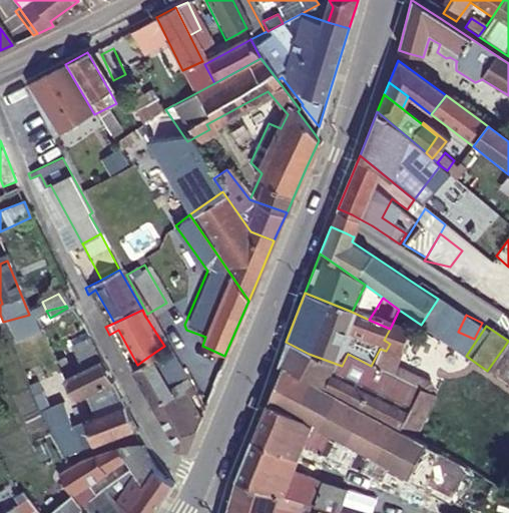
[(70,348),(72,351),(90,341),(89,338),(70,348)]
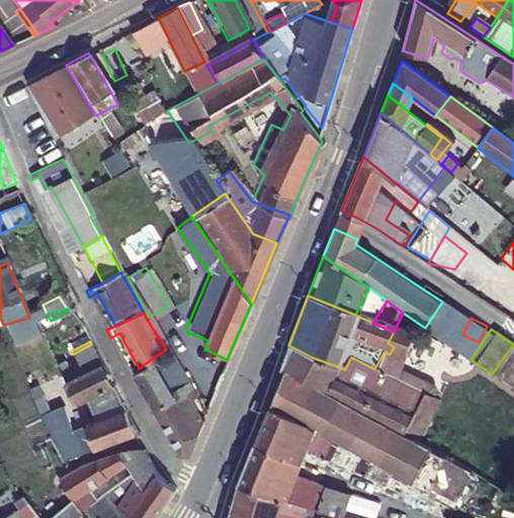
[(80,399),(111,384),(91,344),(73,354),(82,372),(68,376),(60,360),(52,364),(72,403),(80,399)]
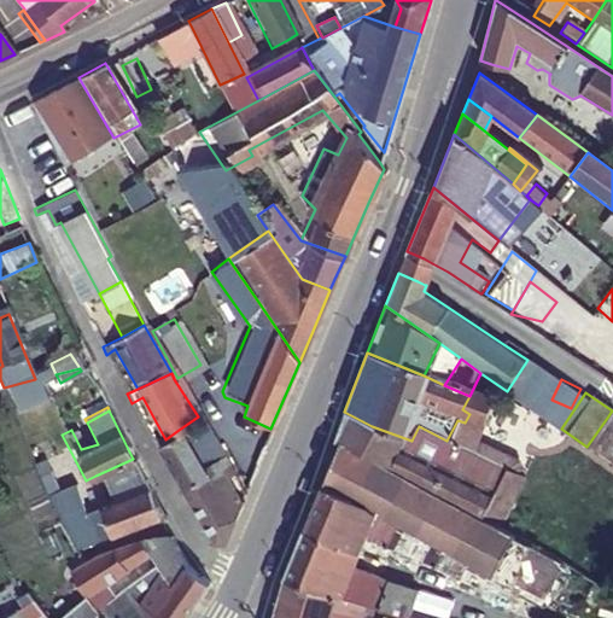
[(374,437),(398,450),(438,471),(443,474),(490,500),(497,487),(456,465),(438,455),(412,441),(372,426),(344,412),(342,419),(374,437)]
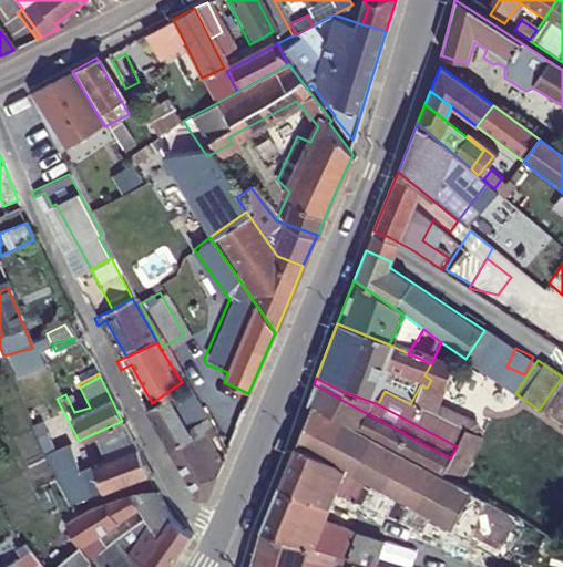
[(562,387),(558,383),(539,410),(553,420),(562,405),(562,387)]
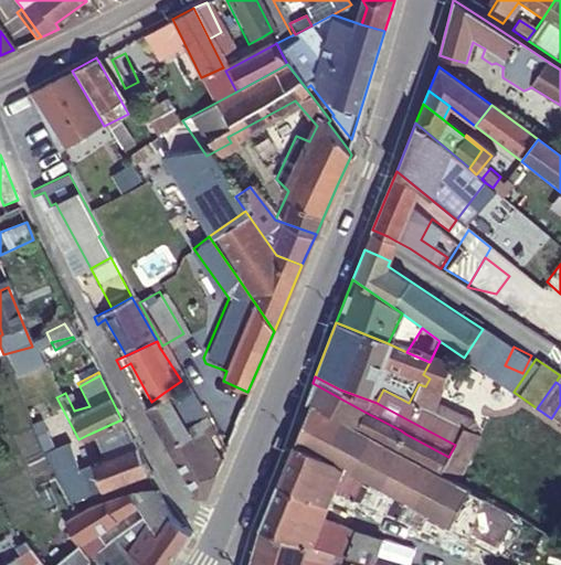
[(305,404),(308,406),(353,432),(364,412),(342,400),(313,383),(305,404)]
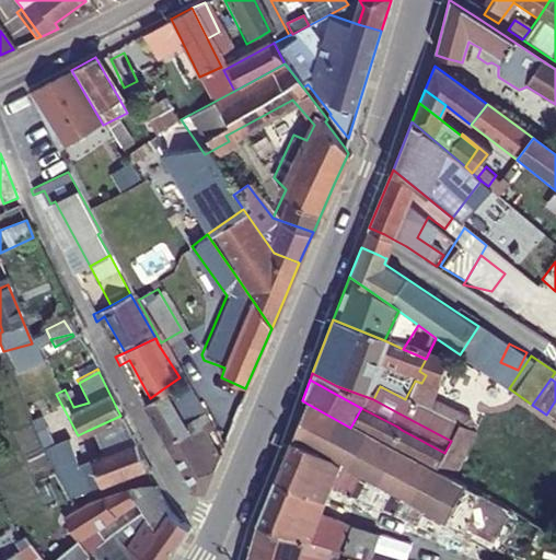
[(380,386),(373,399),(397,412),(405,399),(380,386)]
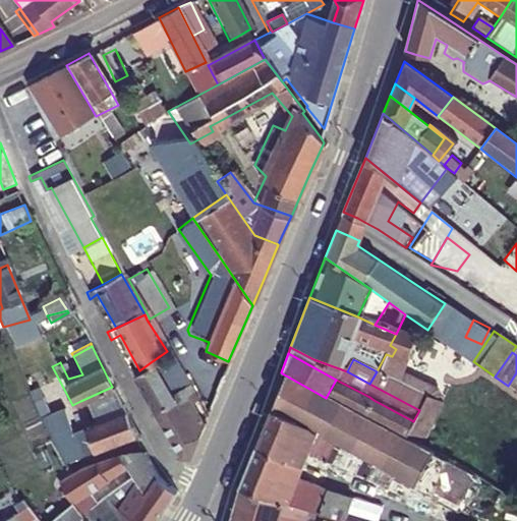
[(139,370),(130,377),(154,415),(171,398),(151,362),(139,370)]
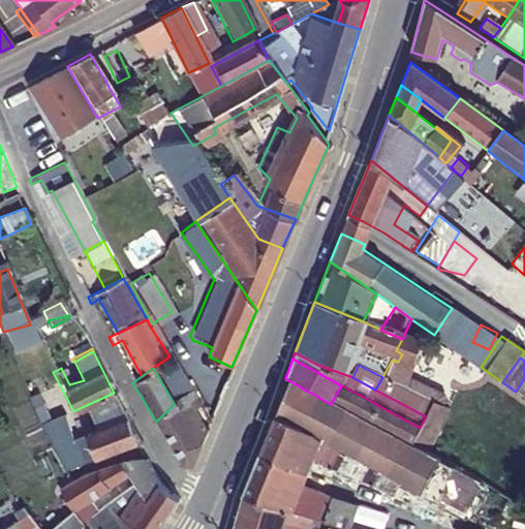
[(398,385),(382,377),(375,390),(391,398),(398,385)]
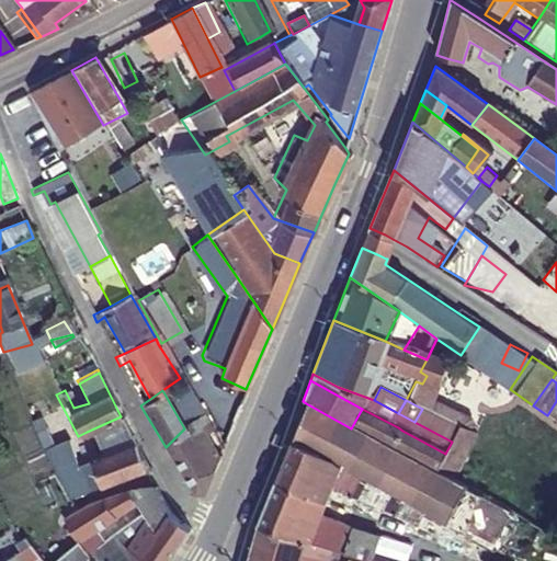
[(556,422),(556,401),(547,415),(556,422)]
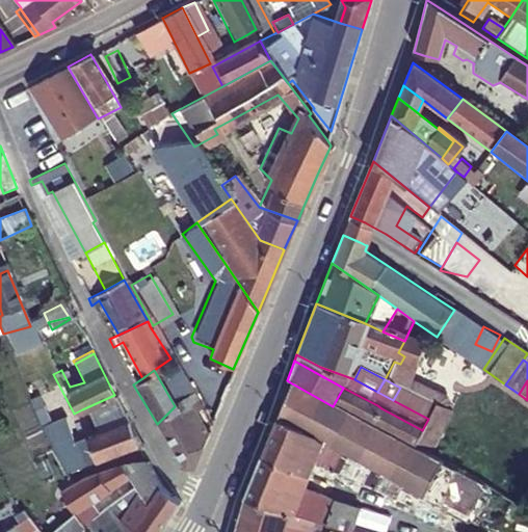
[(433,513),(454,474),(412,450),(371,428),(333,406),(290,382),(263,450),(312,471),(321,449),(433,513)]
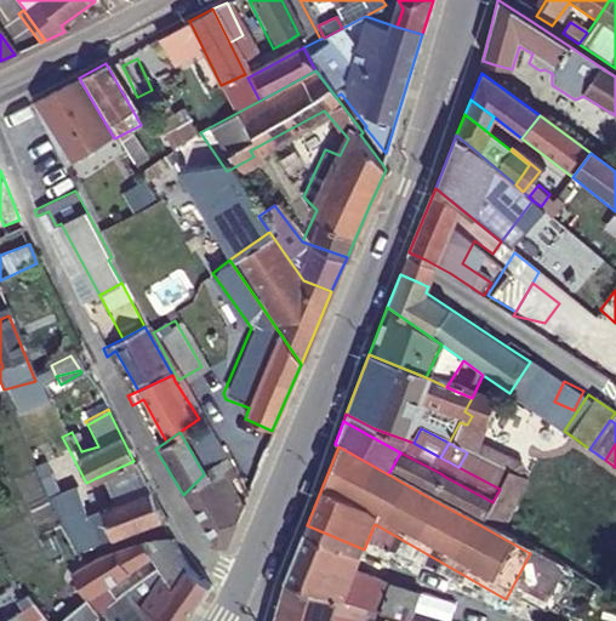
[(440,473),(400,453),(388,474),(433,500),(445,477),(440,473)]
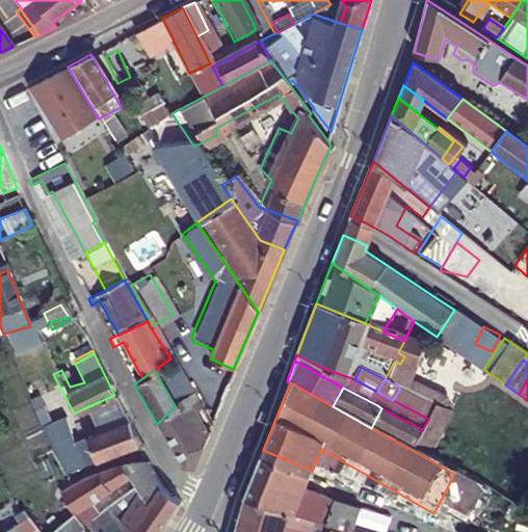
[(393,400),(428,419),(436,406),(400,388),(393,400)]
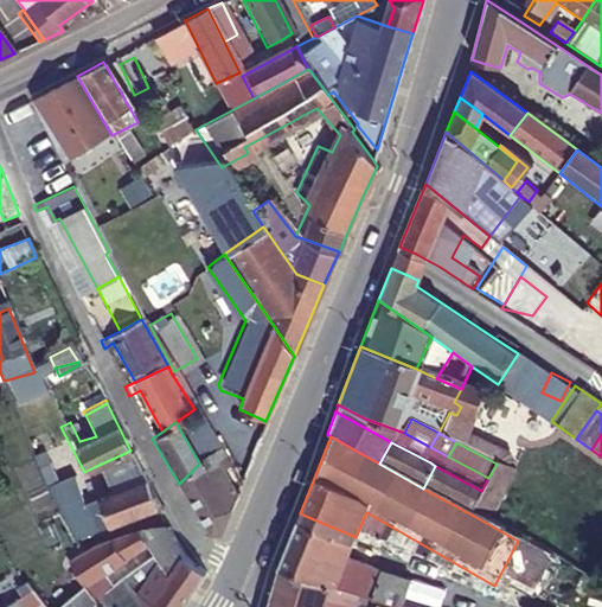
[(219,468),(228,464),(217,446),(199,464),(179,484),(210,536),(221,535),(236,497),(219,468)]
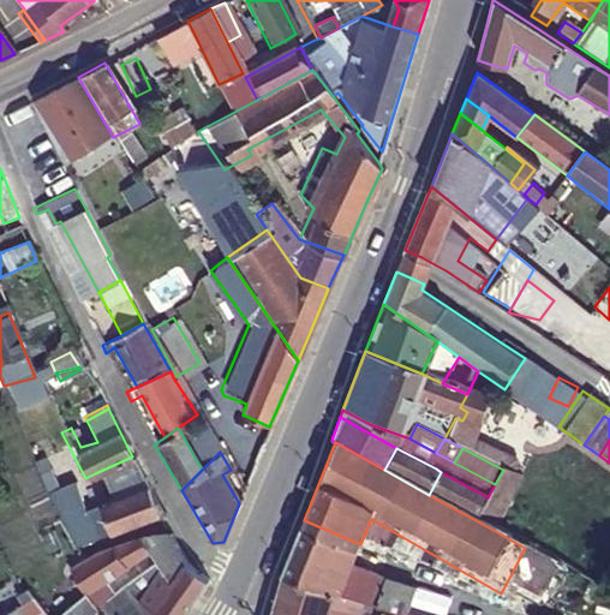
[(132,457),(95,473),(102,490),(141,473),(132,457)]
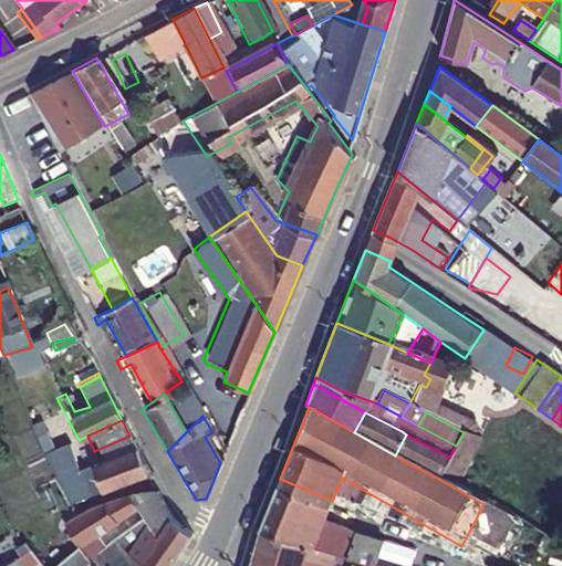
[(76,504),(146,472),(137,453),(134,446),(81,471),(69,446),(54,453),(44,435),(35,439),(37,440),(50,461),(62,481),(76,504)]
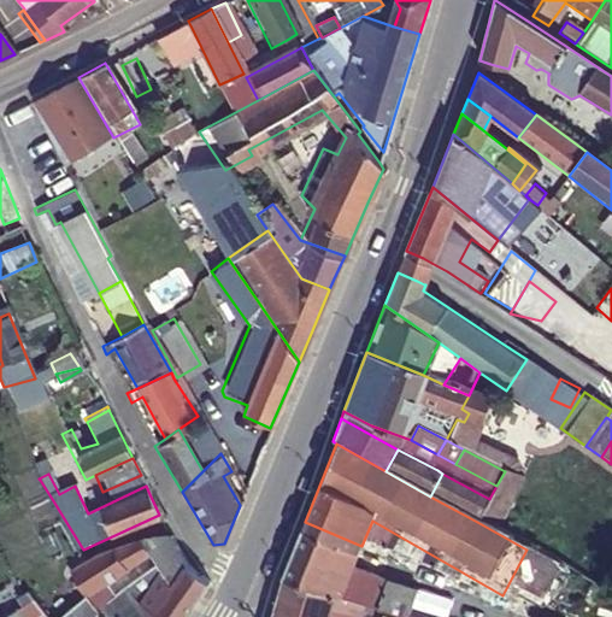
[(477,522),(489,499),(442,474),(430,497),(477,522)]
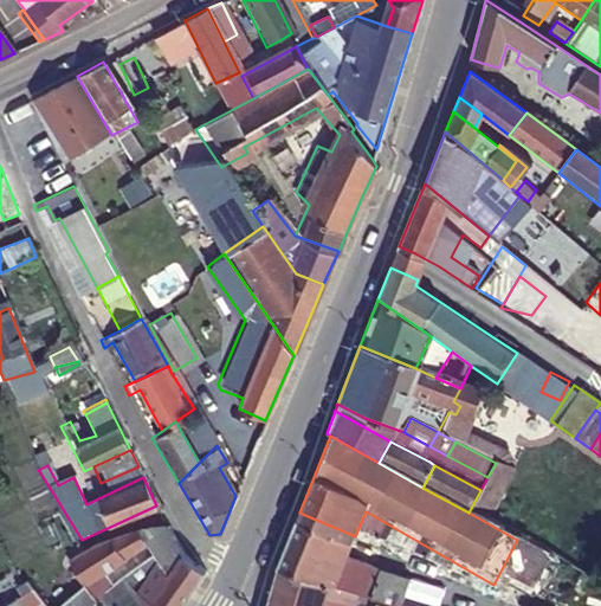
[(296,521),(350,547),(355,536),(299,513),(296,521)]
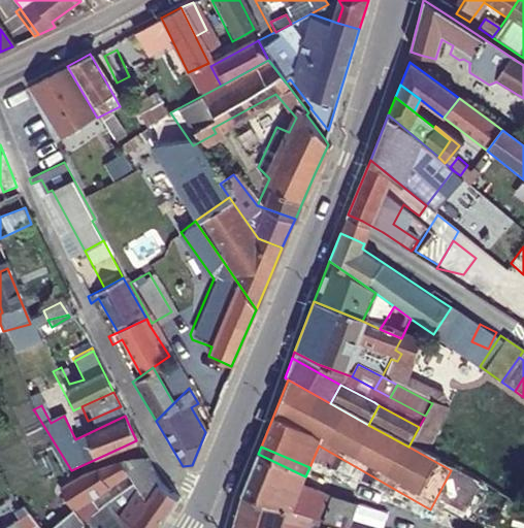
[(71,470),(58,449),(45,457),(59,480),(71,471),(71,470)]
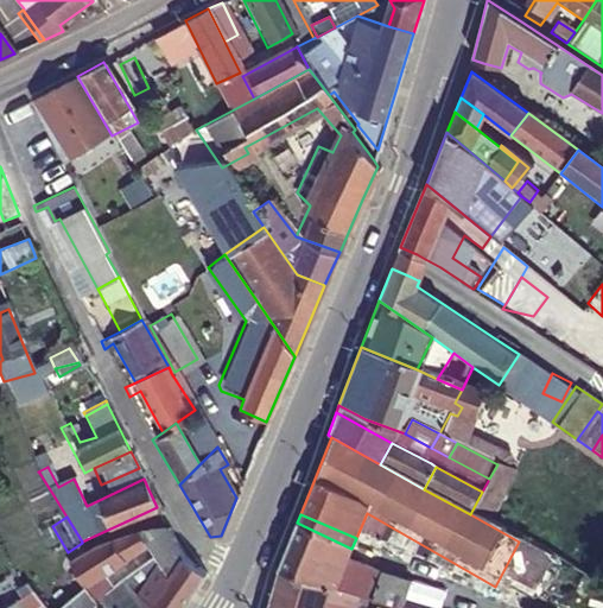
[(346,565),(351,549),(297,523),(285,553),(281,569),(354,599),(378,607),(376,607),(437,607),(439,600),(346,565)]
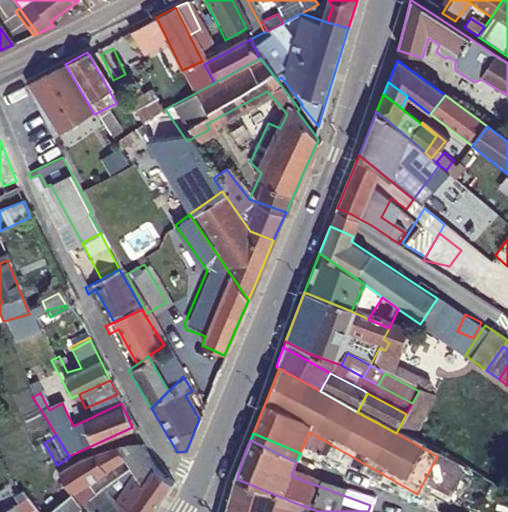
[(136,467),(101,495),(83,509),(86,511),(152,511),(173,483),(153,467),(141,445),(126,448),(131,458),(136,467)]
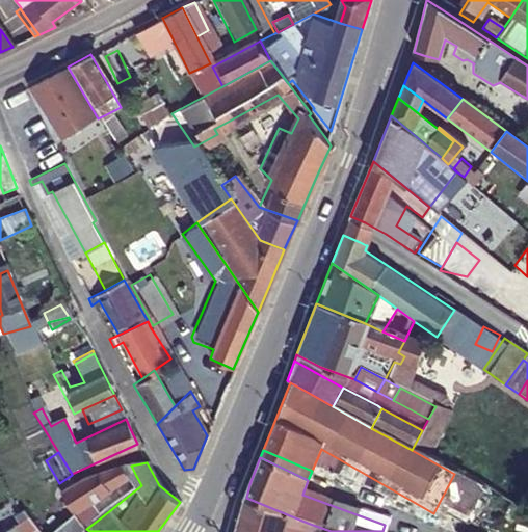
[(89,531),(86,529),(105,514),(98,504),(136,476),(131,466),(86,477),(61,489),(72,503),(56,515),(60,522),(46,531),(89,531)]
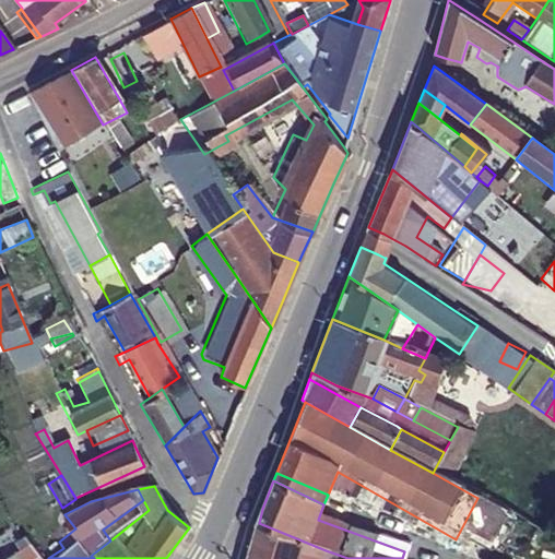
[(56,535),(45,519),(31,528),(22,533),(28,542),(35,549),(56,535)]
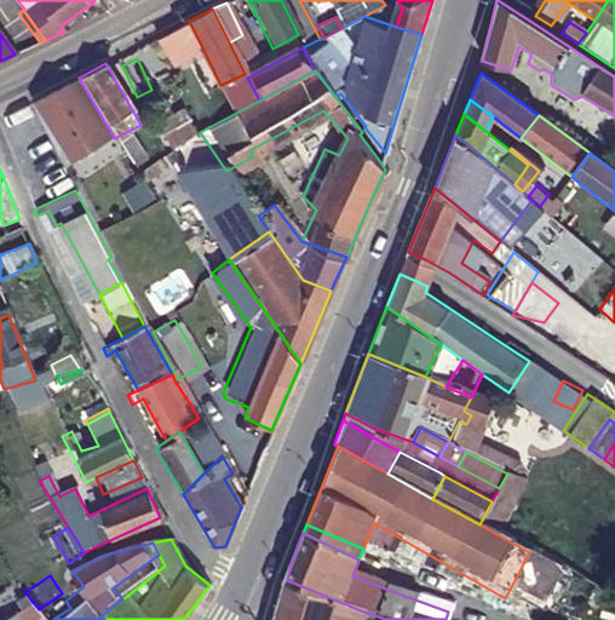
[(357,619),(361,610),(287,580),(275,619),(357,619)]
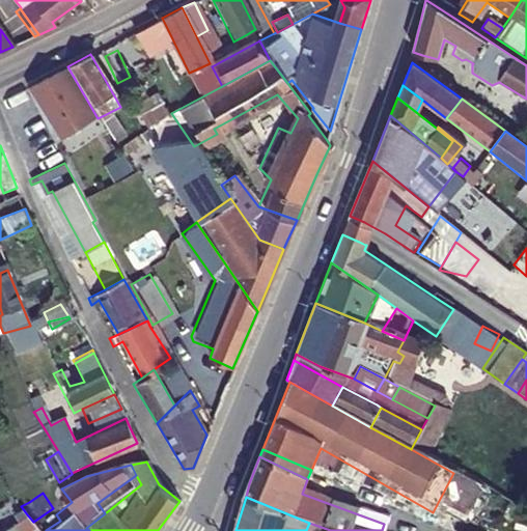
[(27,514),(0,528),(0,530),(40,530),(33,522),(27,514)]
